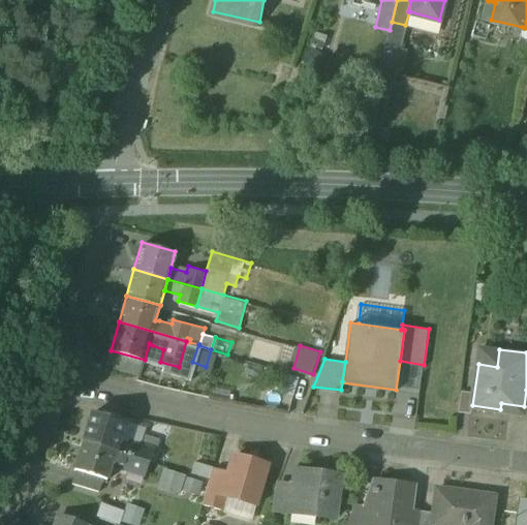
[(280,387),(293,390),(298,372),(285,369),(280,387)]
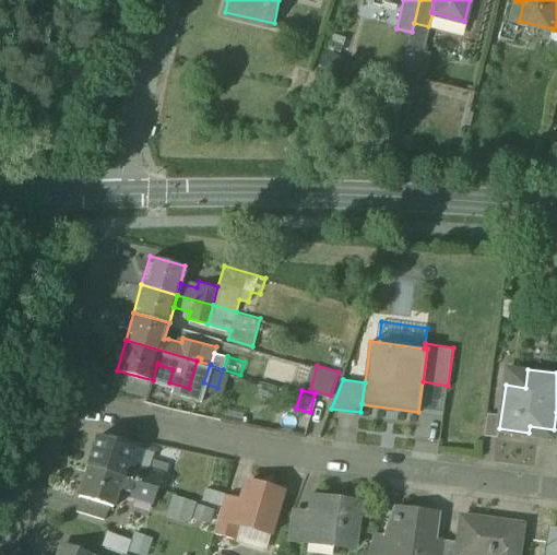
[(134,445),(97,435),(89,465),(125,476),(128,465),(134,445)]
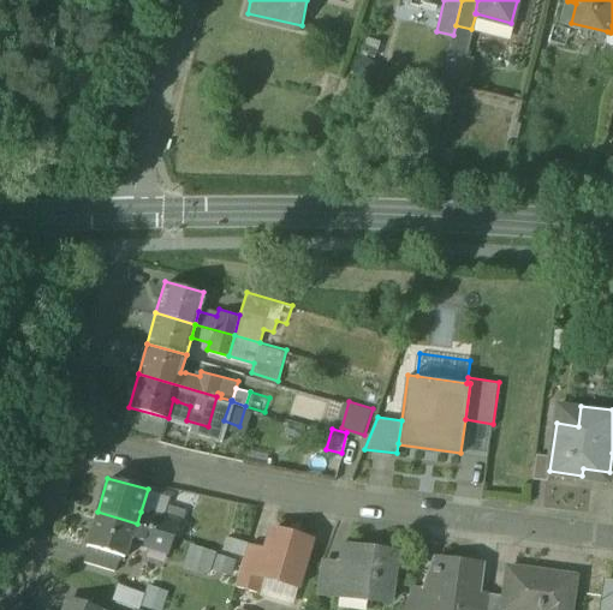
[(190,500),(162,491),(156,512),(180,519),(184,520),(190,500)]
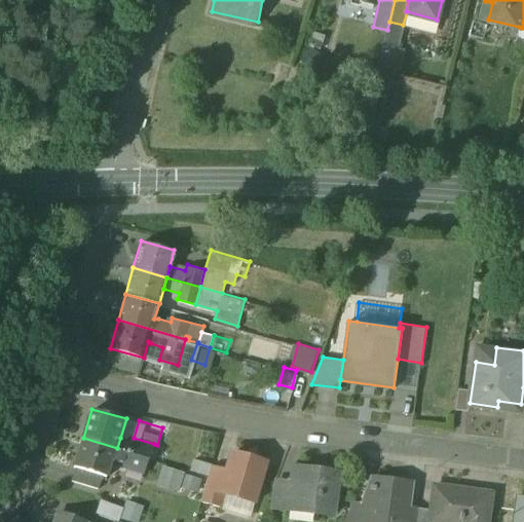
[(134,438),(132,437),(131,441),(120,438),(117,448),(156,459),(158,455),(152,453),(154,444),(134,438)]
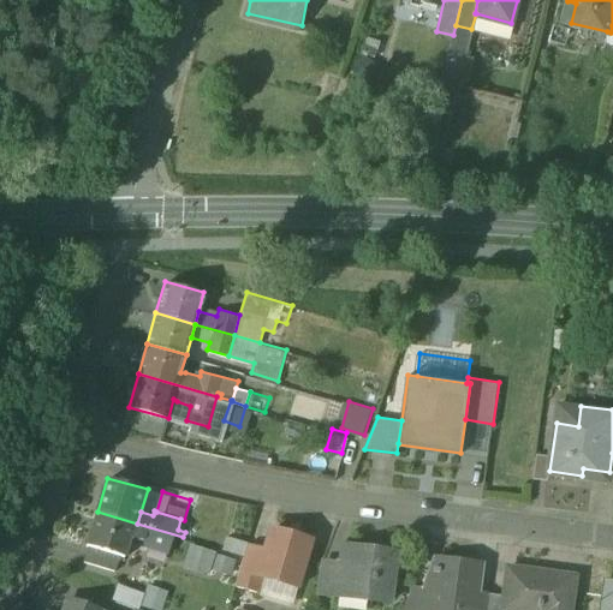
[(137,524),(97,512),(88,542),(123,552),(129,554),(134,536),(137,524)]
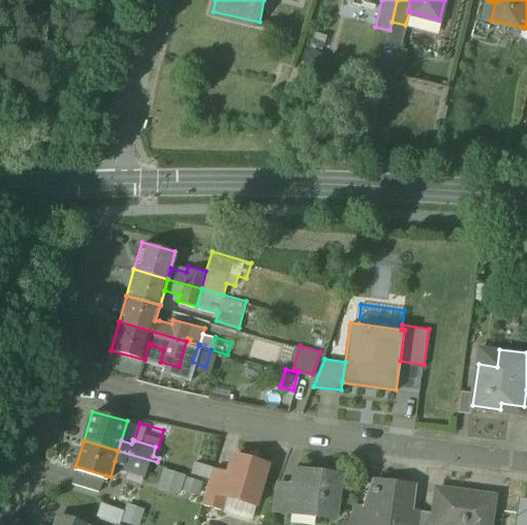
[(157,462),(118,451),(115,461),(125,464),(123,467),(147,474),(150,465),(156,466),(157,462)]
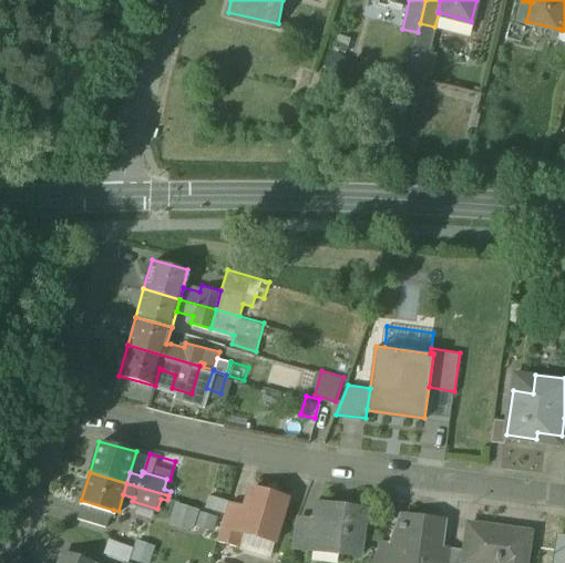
[(265,492),(250,488),(245,505),(238,529),(244,530),(276,540),(288,497),(266,490),(265,492)]
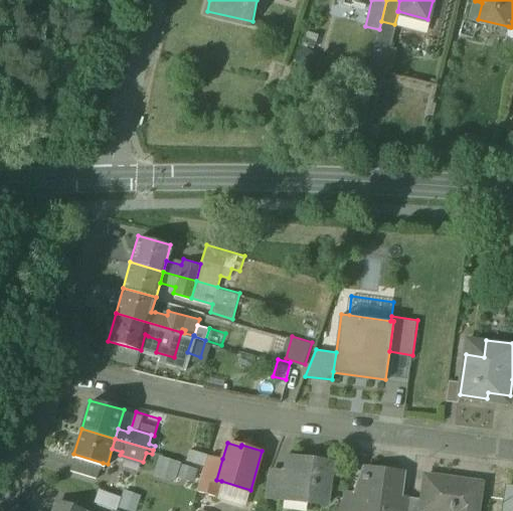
[(174,478),(181,458),(158,451),(152,471),(174,478)]
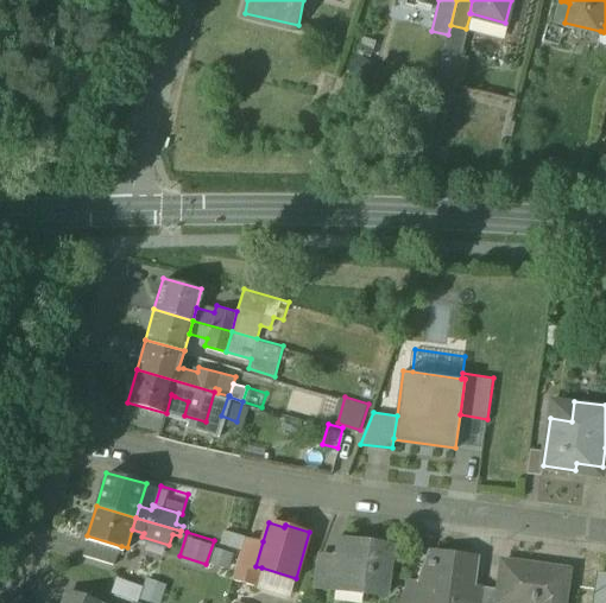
[(121,546),(90,537),(86,553),(117,563),(121,546)]
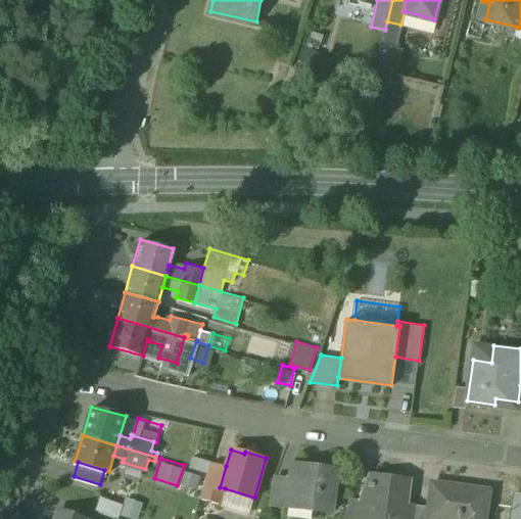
[(211,462),(201,497),(221,503),(225,488),(220,487),(226,466),(211,462)]
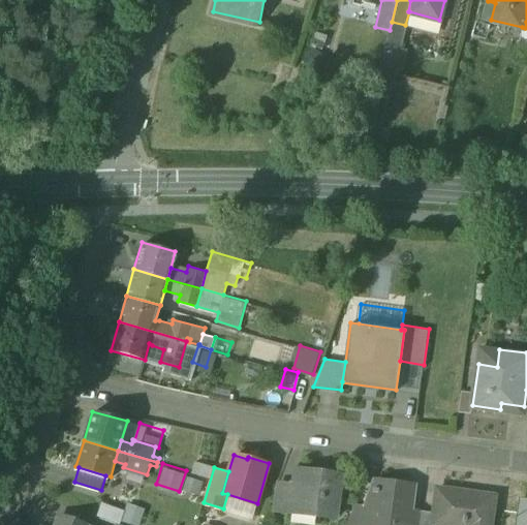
[(342,473),(299,467),(297,483),(293,502),(319,506),(318,513),(337,515),(342,473)]
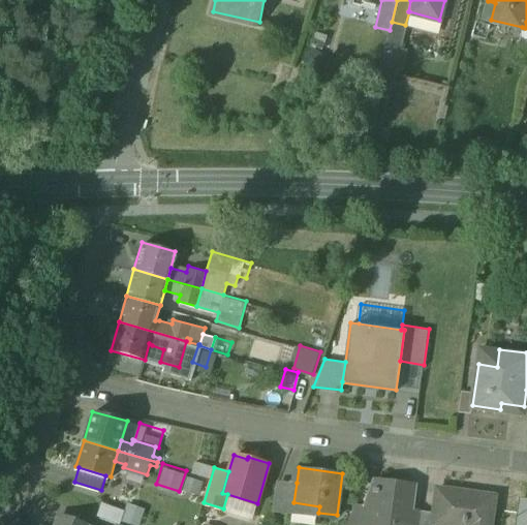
[(185,473),(183,488),(200,490),(203,475),(185,473)]
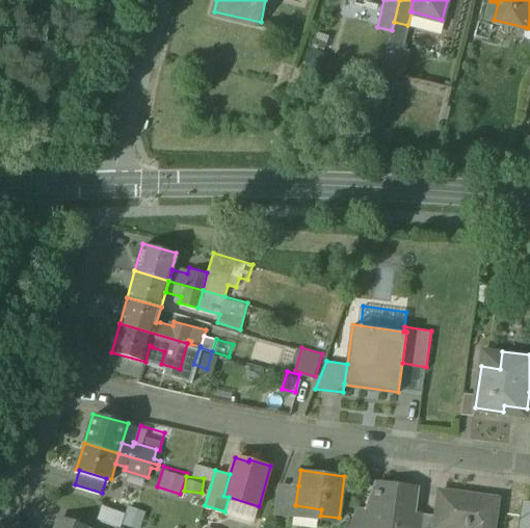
[(417,485),(379,480),(370,508),(362,527),(411,527),(414,509),(417,485)]
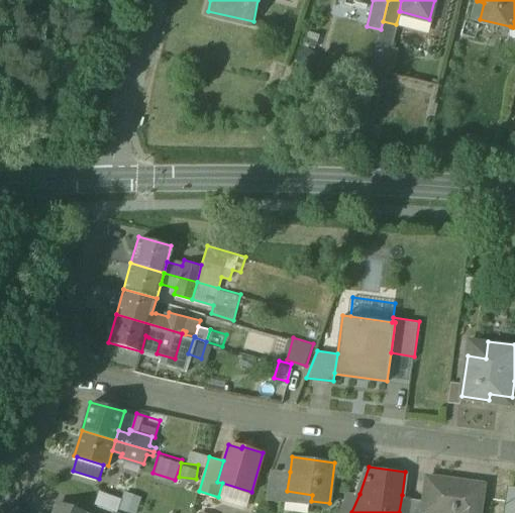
[(290,472),(276,470),(273,495),(286,497),(287,491),(290,472)]
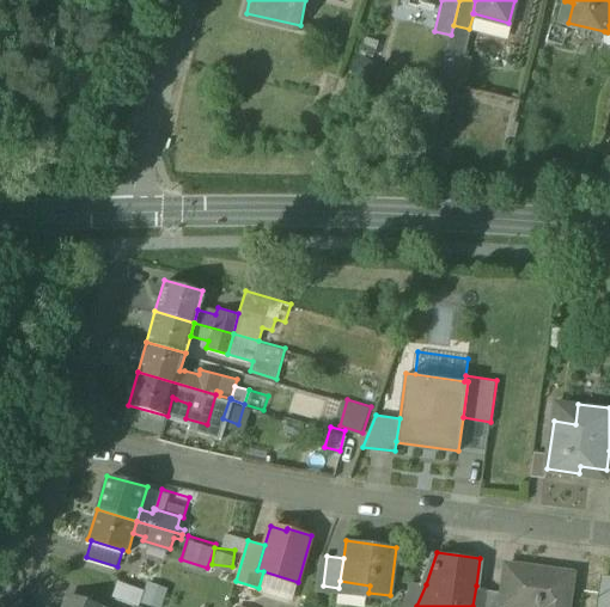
[(569,606),(574,570),(507,560),(504,589),(501,602),(504,604),(534,606),(569,606)]
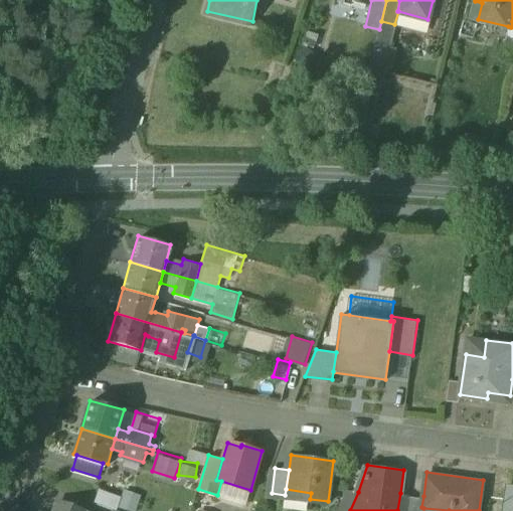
[(512,483),(508,483),(503,510),(512,510),(512,483)]
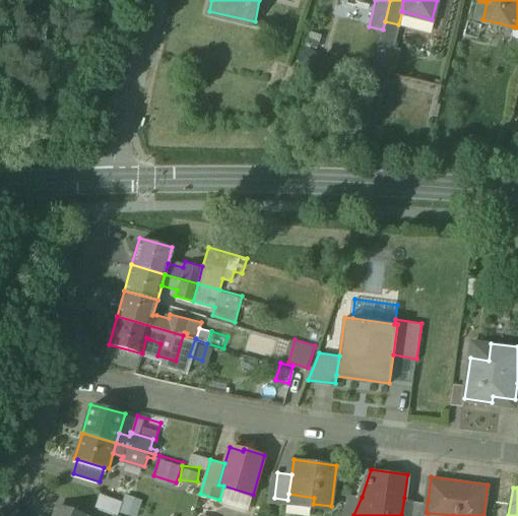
[(124,490),(123,496),(98,490),(94,503),(137,512),(141,494),(124,490)]
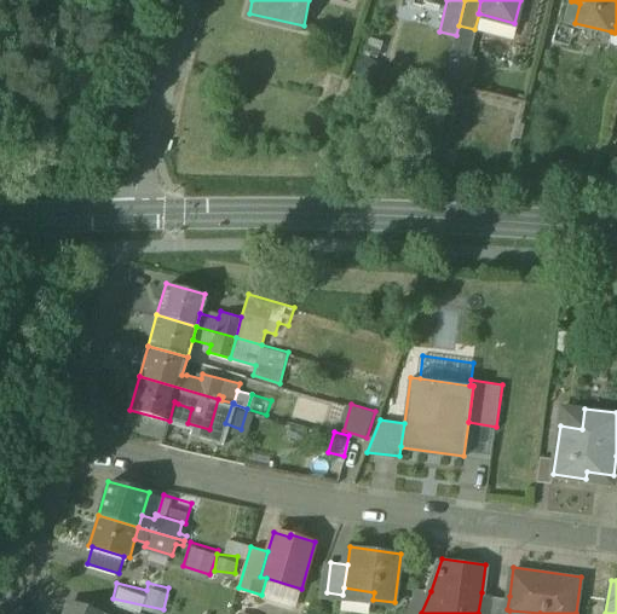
[(421,613),(431,591),(416,589),(407,613),(421,613)]
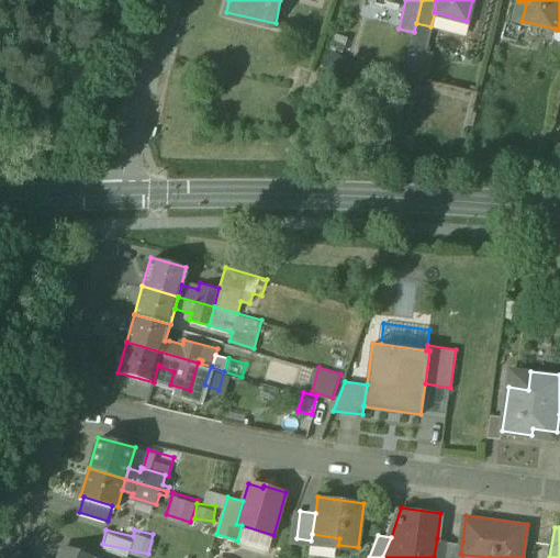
[(446,557),(449,539),(437,538),(434,557),(446,557)]
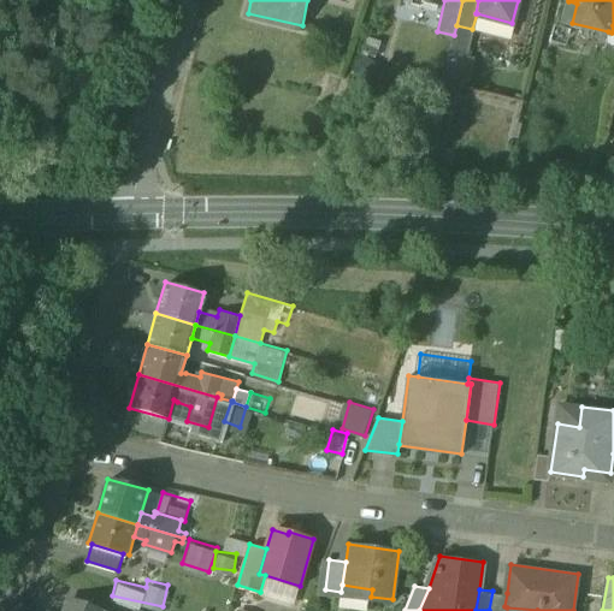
[(507,593),(493,591),(489,610),(506,610),(507,607),(505,606),(507,593)]
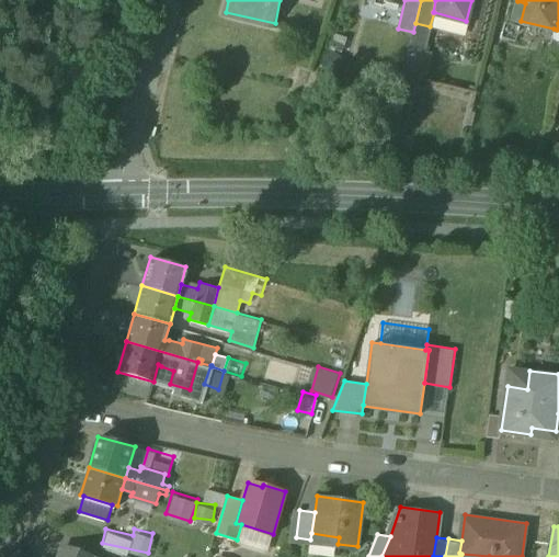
[(98,556),(68,545),(61,556),(98,556)]
